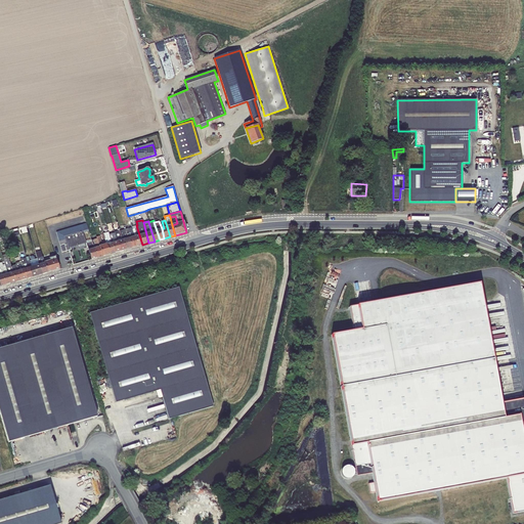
[(83,231),(83,232),(89,231),(86,223),(83,223),(73,226),(56,232),(58,242),(66,239),(64,236),(83,231)]
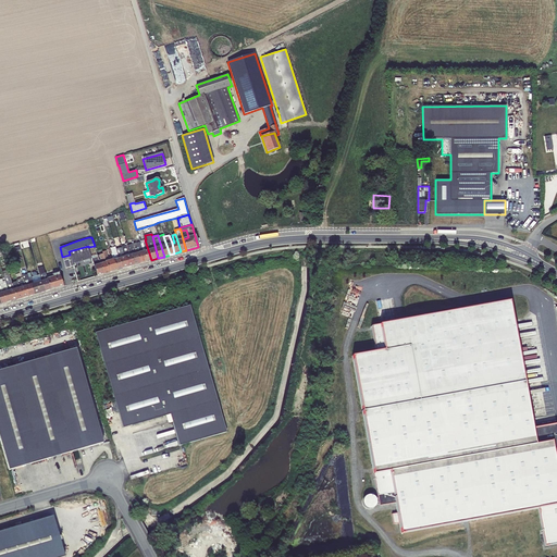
[(151,260),(145,239),(139,242),(140,243),(146,262),(151,260)]
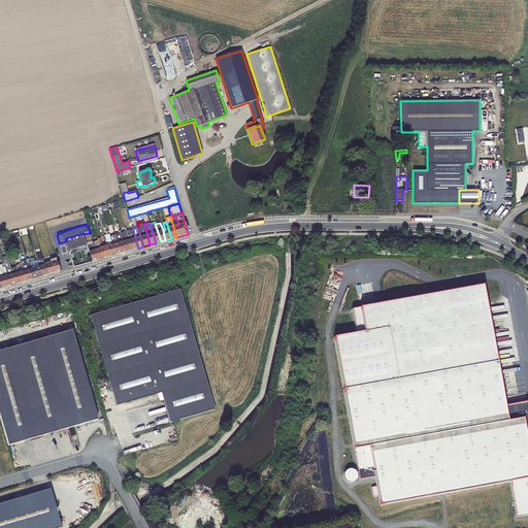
[(133,230),(127,231),(132,251),(138,249),(133,230)]
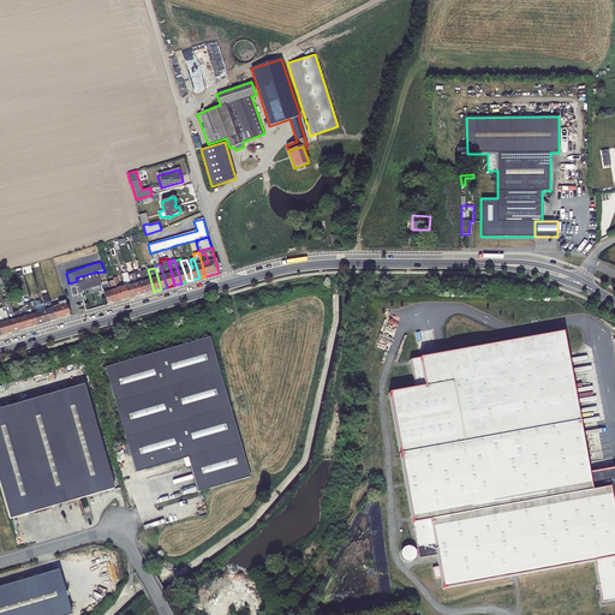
[(148,269),(141,272),(147,293),(154,292),(148,269)]
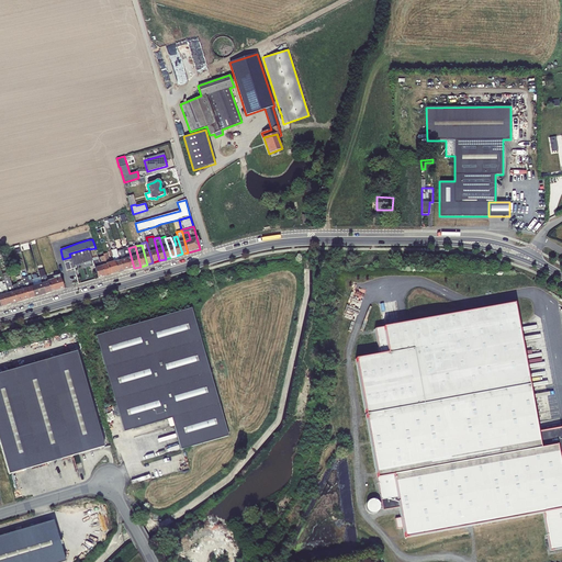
[(134,268),(128,248),(127,247),(123,248),(123,249),(128,270),(134,268)]
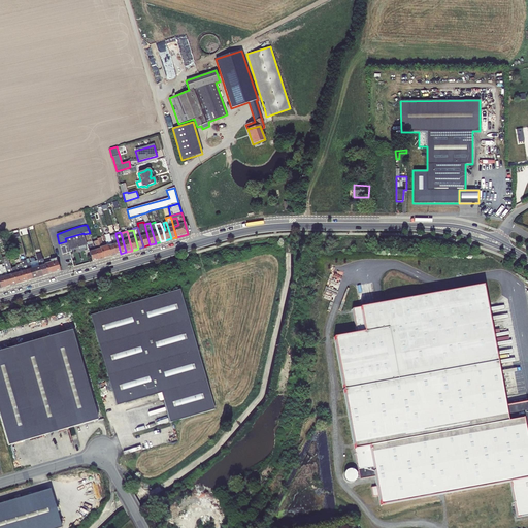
[(66,241),(59,243),(62,255),(71,252),(71,250),(87,244),(84,234),(84,233),(65,238),(66,241)]
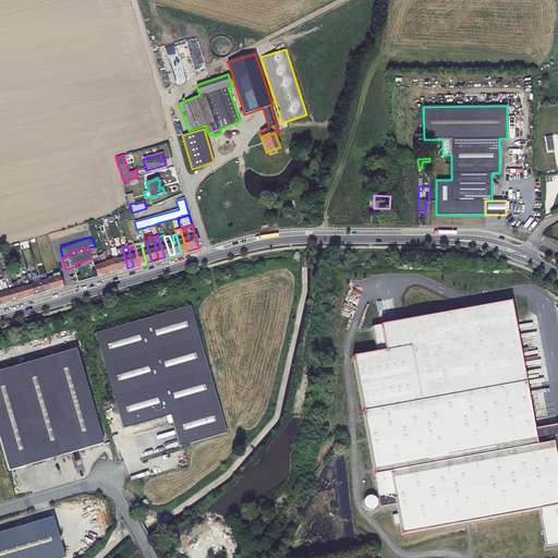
[(114,247),(110,249),(112,255),(113,261),(117,271),(122,269),(117,250),(114,247)]
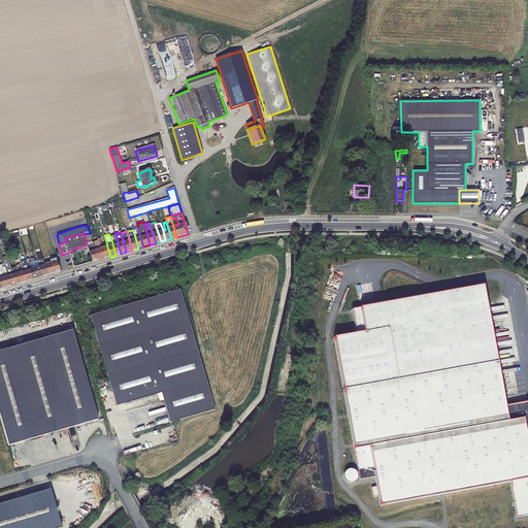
[(116,234),(110,236),(116,255),(121,254),(116,234)]
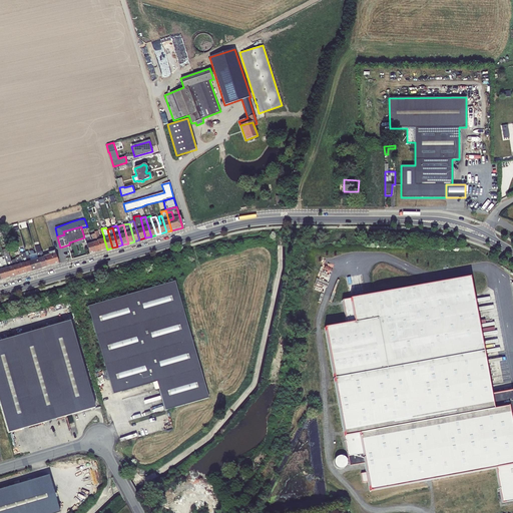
[(107,249),(104,239),(100,240),(97,231),(94,231),(94,233),(100,251),(107,249)]
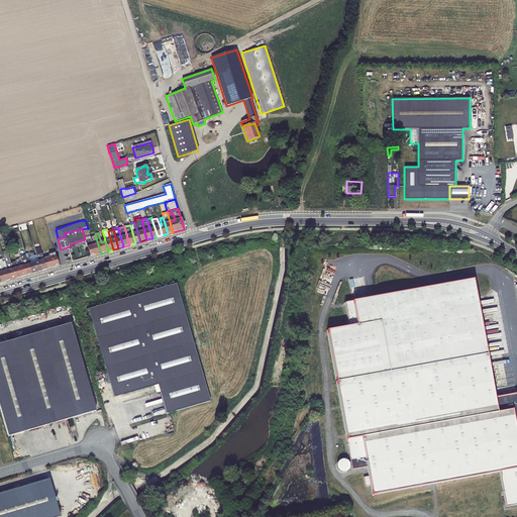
[(101,253),(95,235),(90,237),(90,238),(95,254),(101,253)]
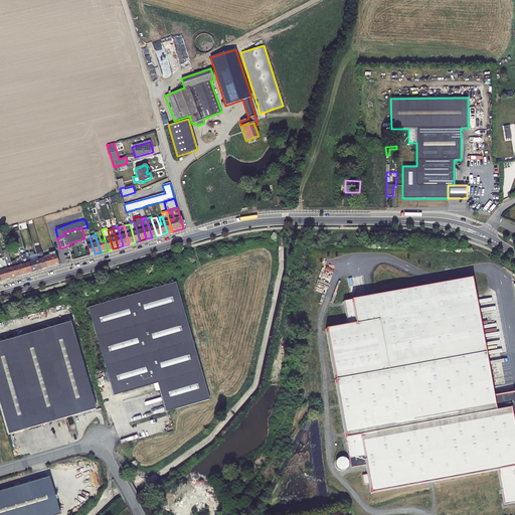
[(90,237),(84,238),(90,255),(95,253),(90,237)]
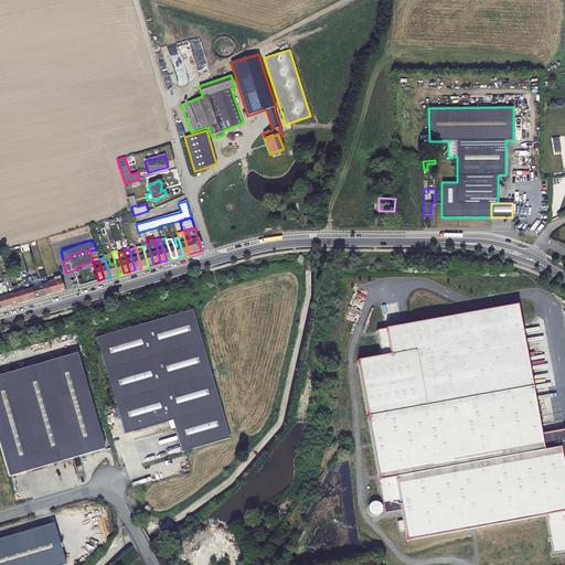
[(51,295),(48,283),(44,270),(39,273),(40,279),(45,296),(51,295)]
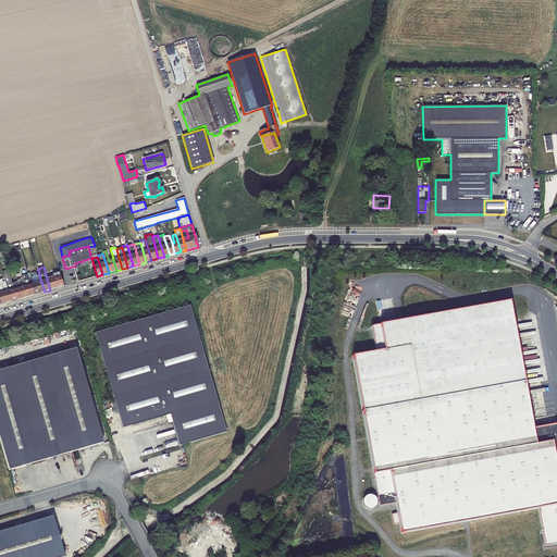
[(16,300),(12,283),(8,270),(2,271),(4,281),(11,301),(16,300)]
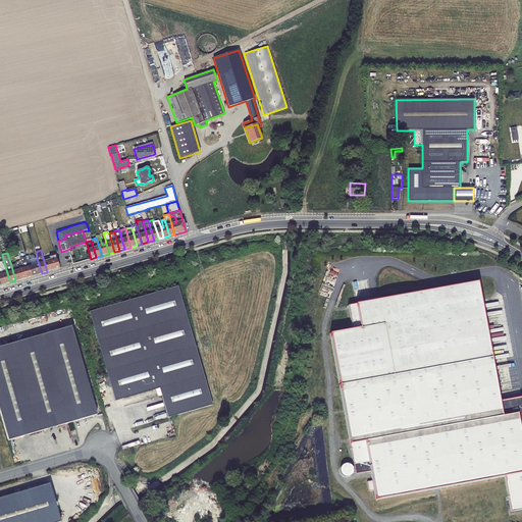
[(49,259),(44,261),(47,272),(58,268),(55,255),(49,257),(49,259)]
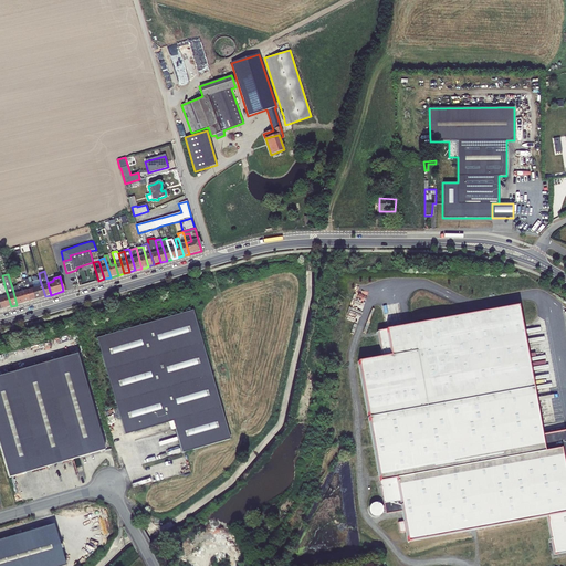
[(33,300),(29,282),(28,279),(24,280),(24,278),(22,279),(22,282),(28,302),(33,300)]
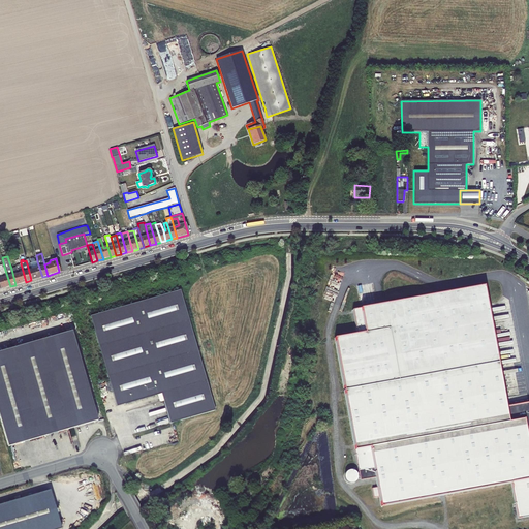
[(37,261),(27,263),(31,280),(42,277),(37,261)]
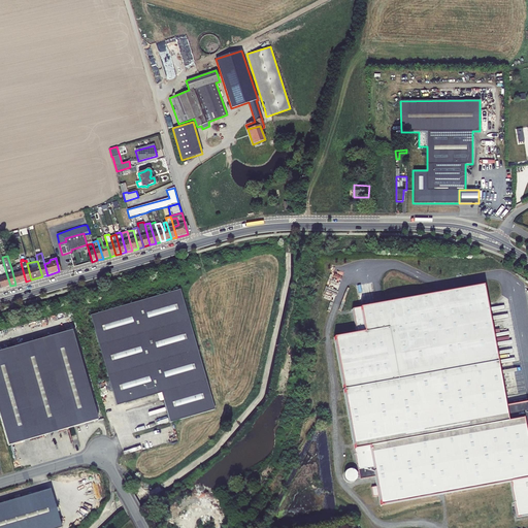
[(26,282),(21,263),(19,264),(15,265),(17,266),(21,283),(26,282)]
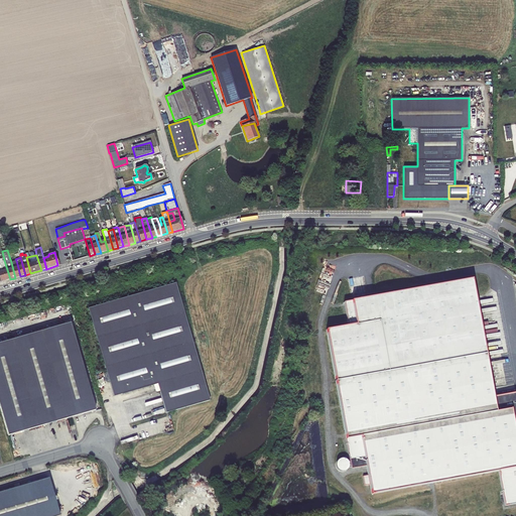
[(10,279),(4,260),(2,261),(2,258),(0,258),(0,263),(0,264),(5,281),(10,279)]
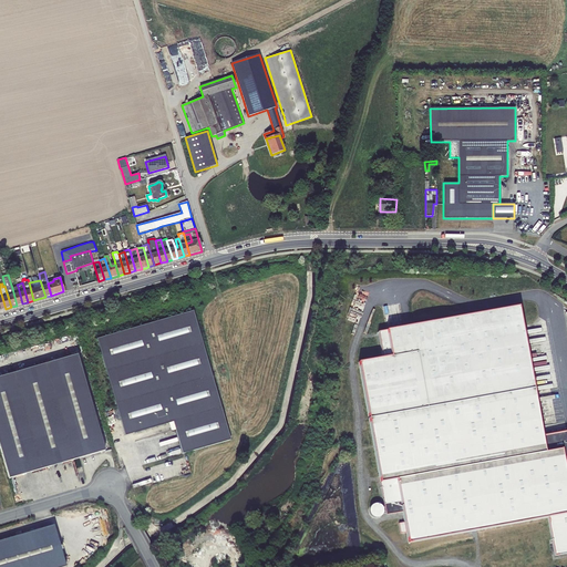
[(18,286),(12,288),(17,306),(22,303),(18,286)]
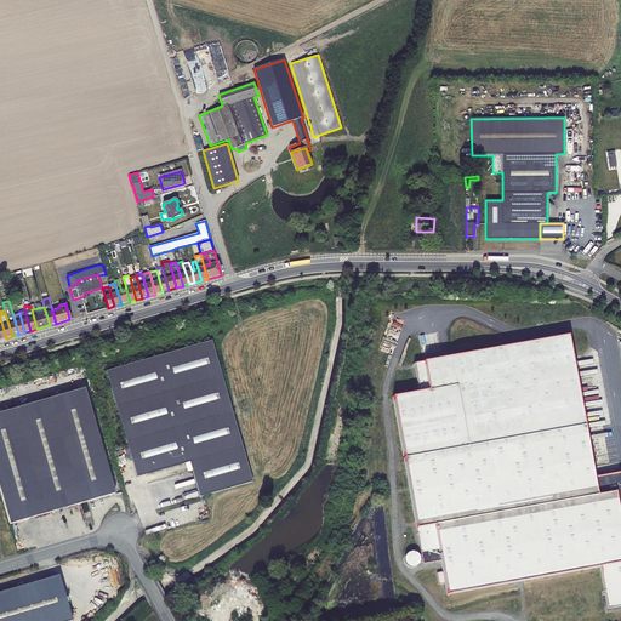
[(419,396),(393,400),(426,567),(444,563),(450,597),(603,567),(611,609),(620,605),(620,511),(620,502),(620,501),(620,471),(594,477),(567,336),(414,366),(419,396)]
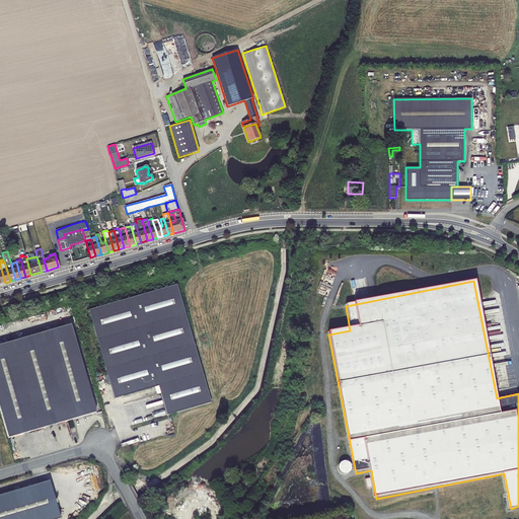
[(178,285),(90,310),(116,399),(159,386),(168,416),(212,402),(178,285)]
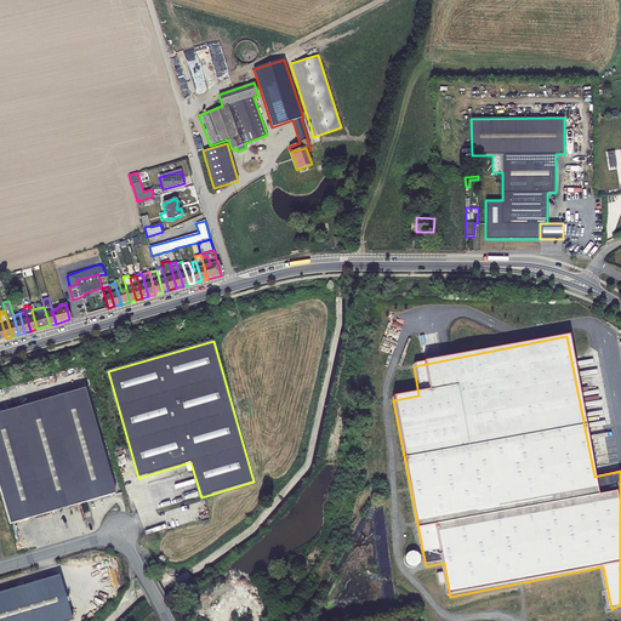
[(0,412),(0,489),(10,524),(115,495),(85,389),(0,412)]
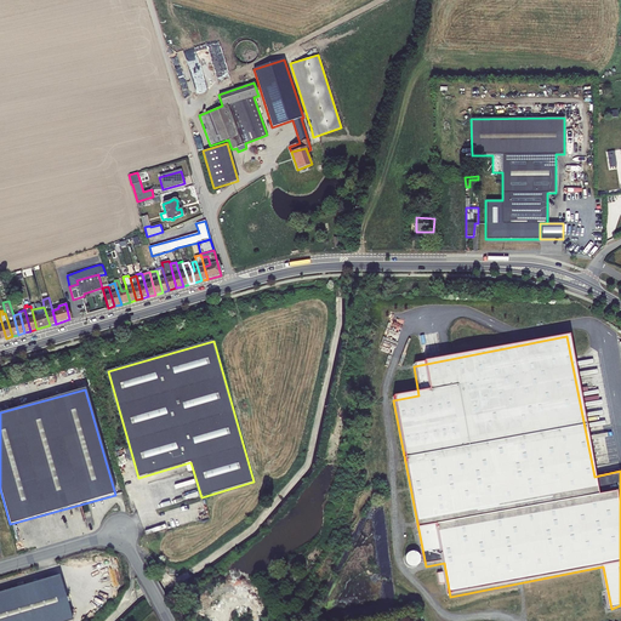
[(0,591),(0,620),(68,620),(75,619),(62,574),(0,591)]
